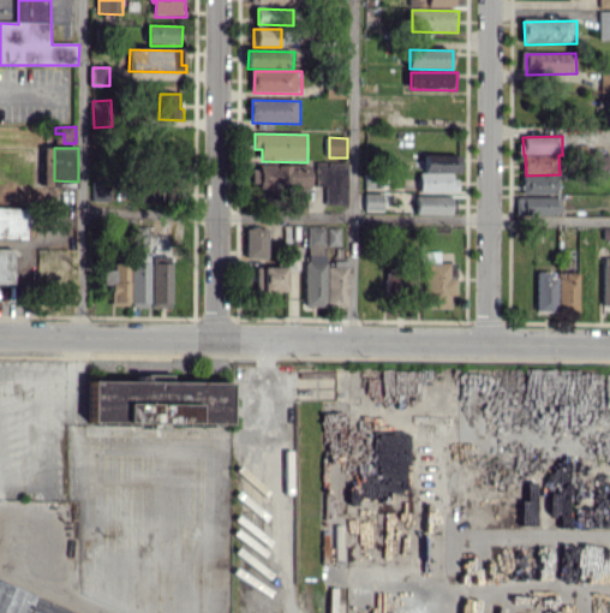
[(460,194),(461,178),(462,158),(424,156),(424,192),(460,194)]
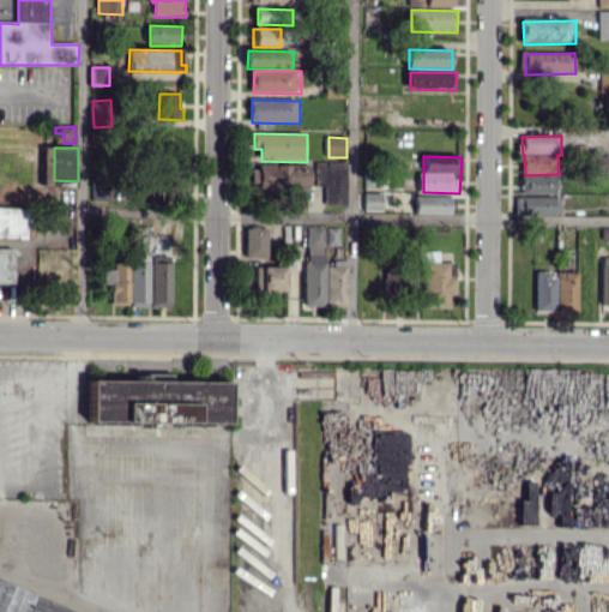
[(349,165),(318,165),(319,187),(329,187),(329,207),(350,205),(349,165)]
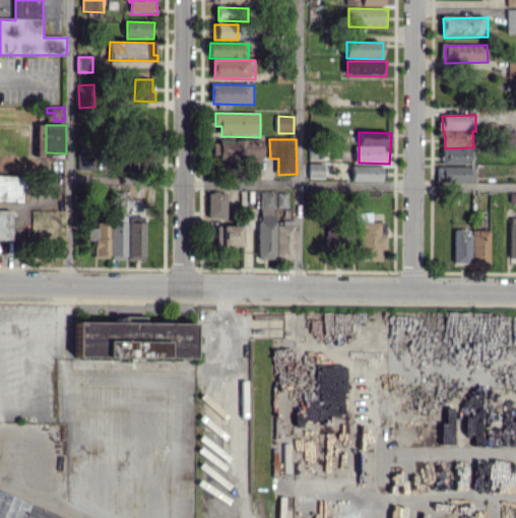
[(215,140),(214,160),(264,162),(265,142),(215,140)]
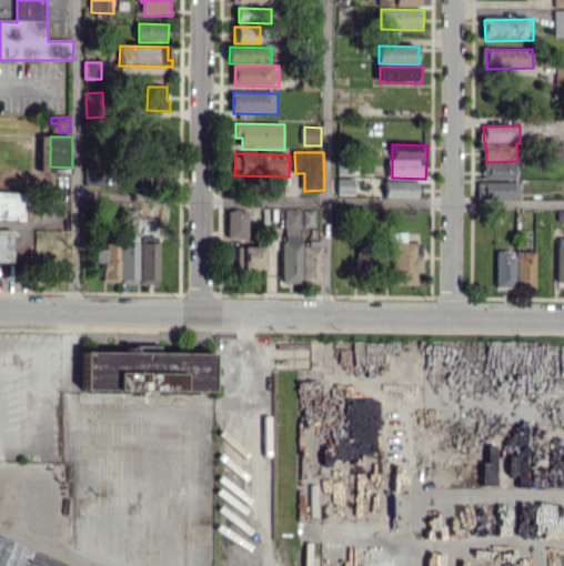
[(516,163),(485,164),(486,181),(516,180),(516,163)]
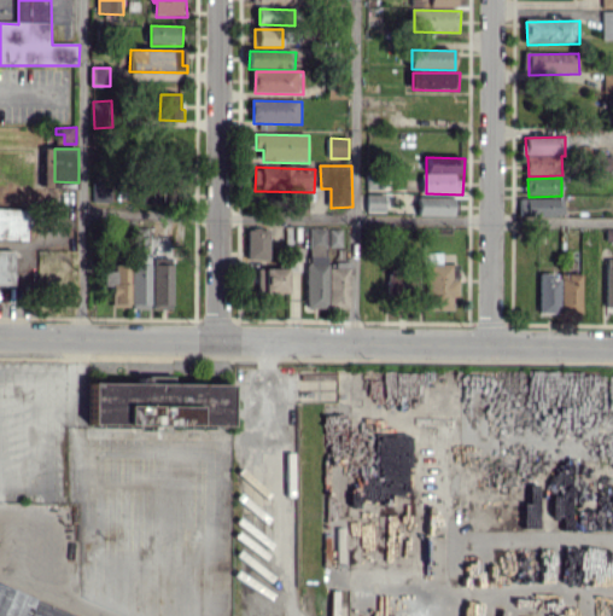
[(95,203),(114,203),(114,182),(95,184),(95,203)]
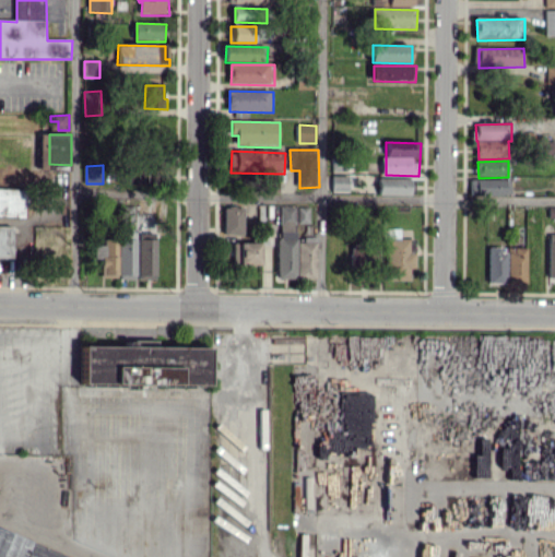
[(334,192),(351,192),(352,177),(334,177),(334,192)]
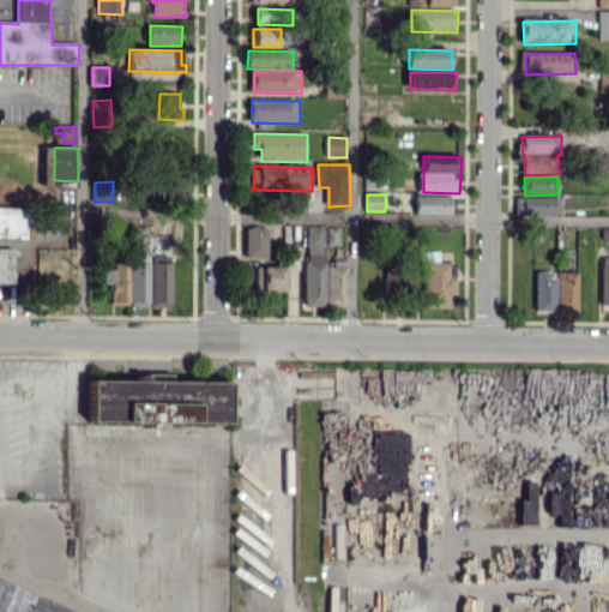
[(453,197),(418,196),(417,215),(452,216),(453,197)]
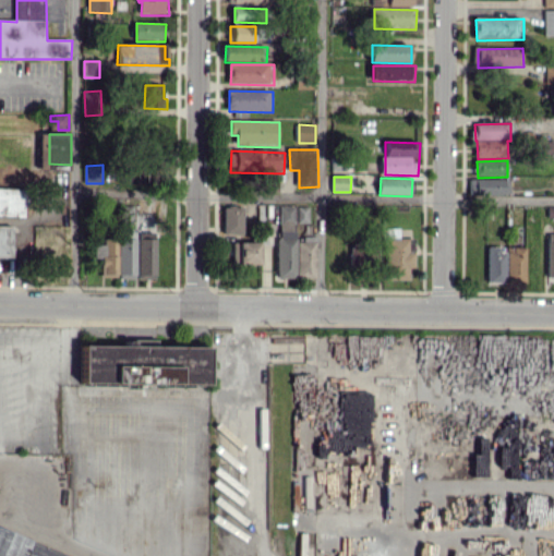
[(472,196),(516,196),(515,180),(472,181),(472,196)]
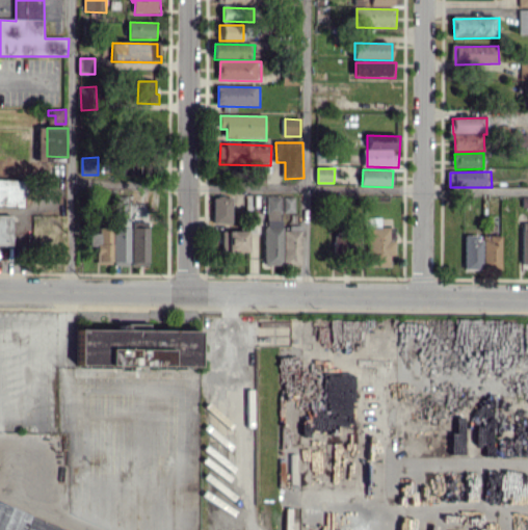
[(0,180),(0,206),(27,208),(27,182),(0,180)]
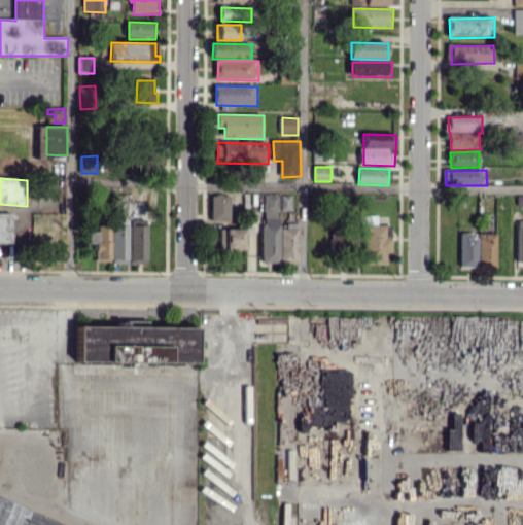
[(130,213),(129,193),(115,194),(116,213),(130,213)]
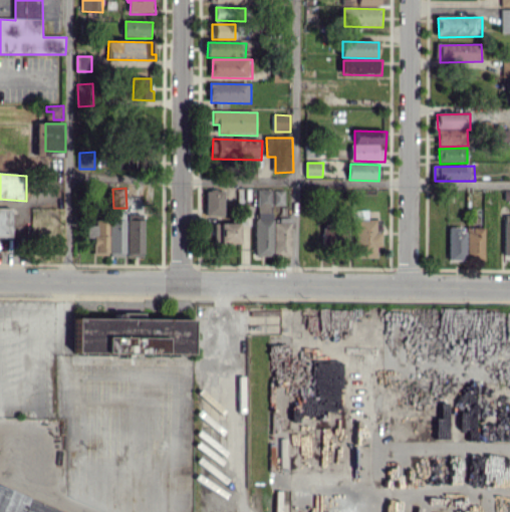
[(257,257),(275,257),(292,257),(293,221),(274,221),(274,191),(259,191),(257,257)]
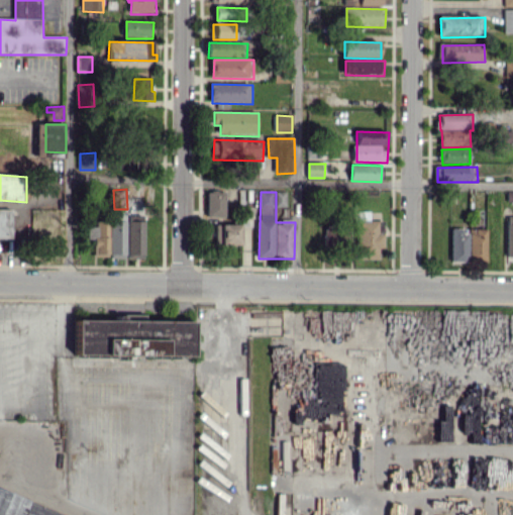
[(226,193),(209,193),(209,219),(226,219),(226,193)]
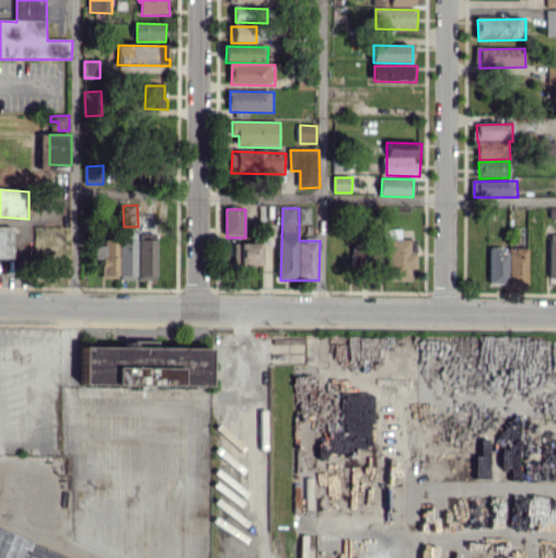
[(313,224),(313,209),(301,209),(301,224),(313,224)]
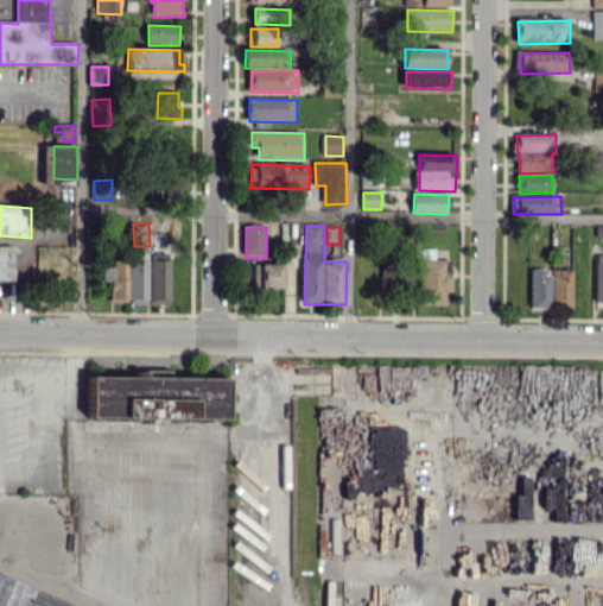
[(0,279),(16,281),(16,248),(0,247),(0,279)]
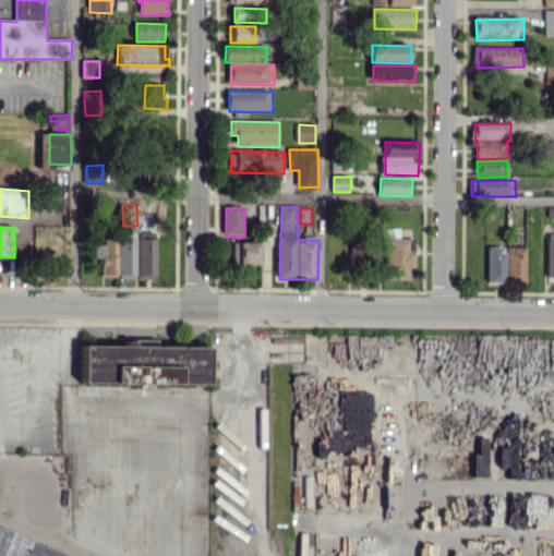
[(137,232),(120,232),(120,240),(107,240),(107,246),(97,246),(97,260),(104,260),(104,275),(120,275),(120,279),(137,279),(137,232)]
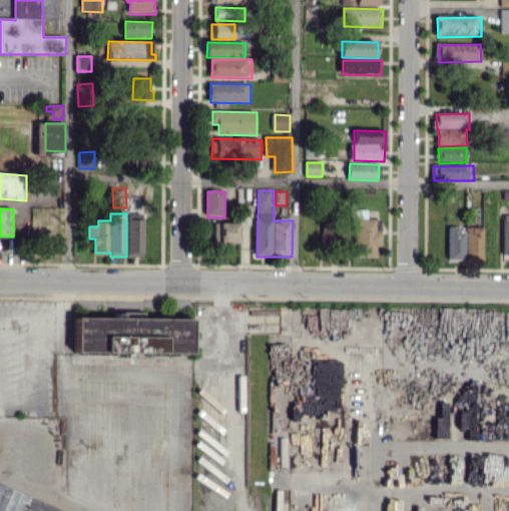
[(145,214),(129,214),(128,258),(145,258),(145,214)]
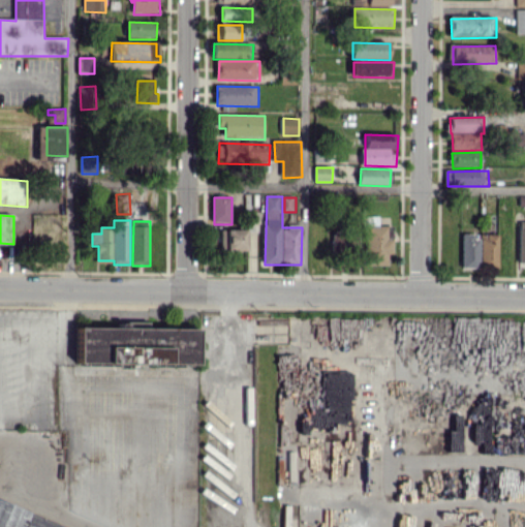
[(390,266),(389,256),(394,256),(393,226),(367,227),(368,267),(390,266)]
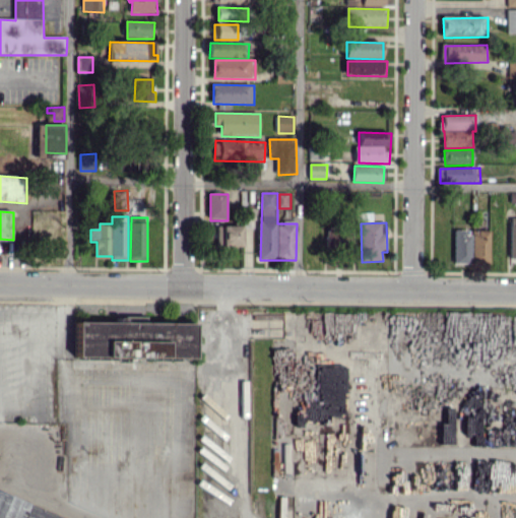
[(326,243),(338,250),(348,232),(335,224),(326,243)]
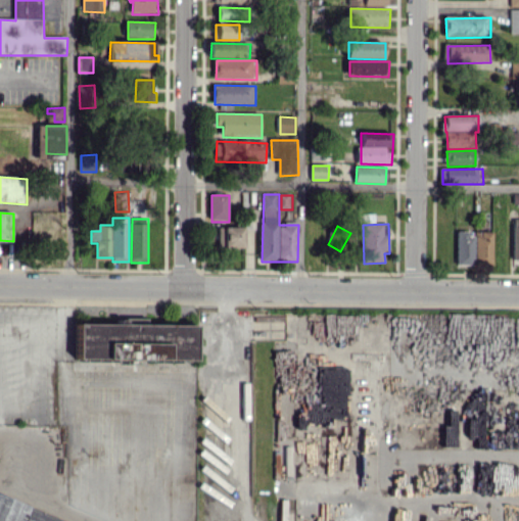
[(245,228),(220,228),(220,249),(245,249),(245,228)]
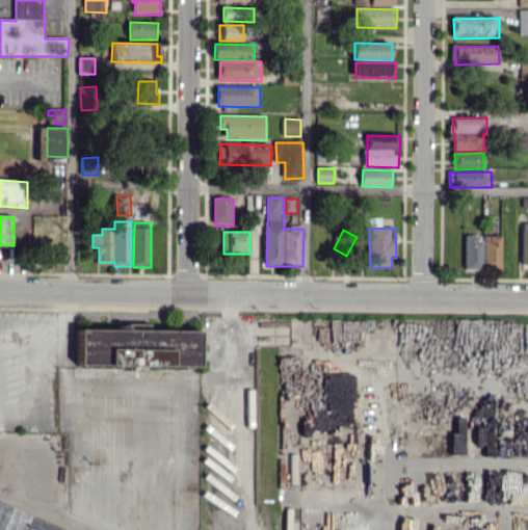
[(467,271),(483,271),(483,237),(467,237),(467,271)]
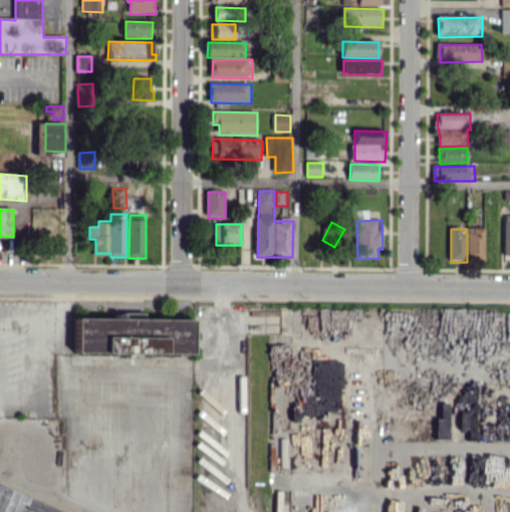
[(486,229),(469,229),(469,259),(486,259),(486,229)]
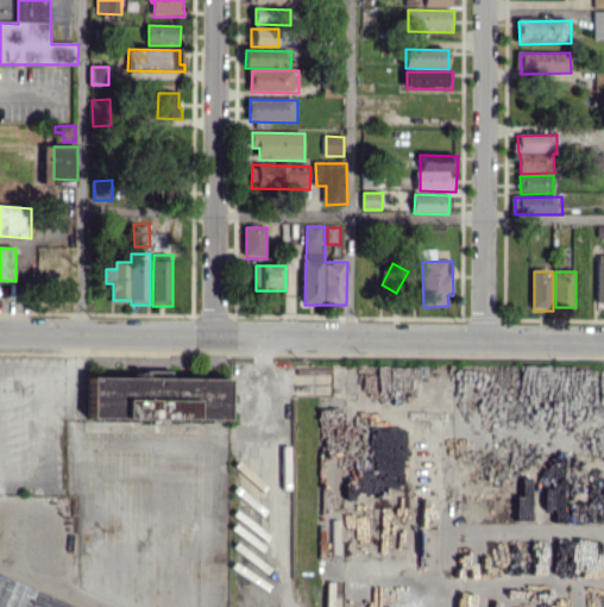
[(228,380),(168,380),(168,374),(139,374),(139,379),(92,379),(90,419),(228,421),(228,380)]
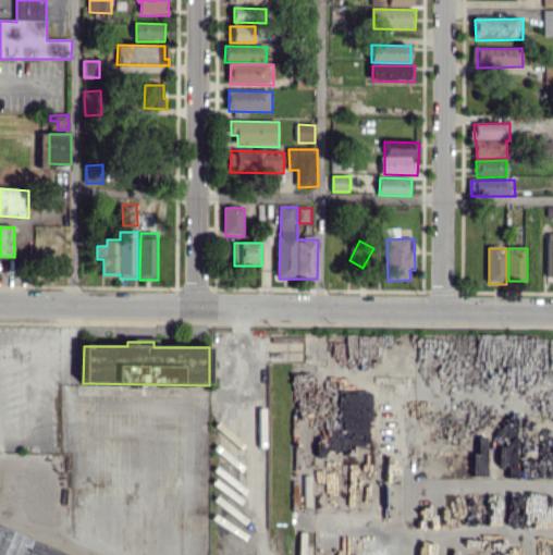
[(62,554),(0,532),(0,554),(62,554)]
